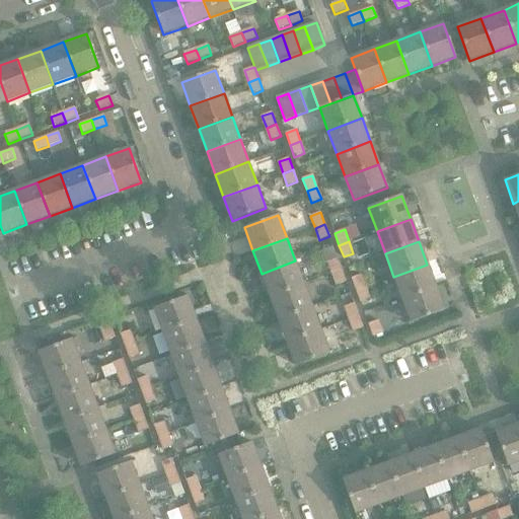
[(331,274),(342,270),(337,257),(327,262),(331,274)]
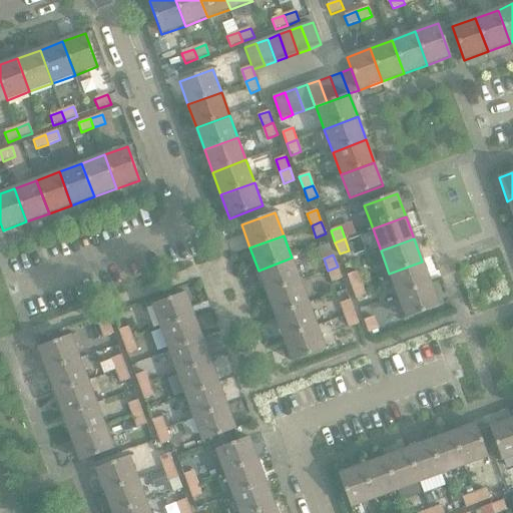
[(259,271),(267,293),(301,281),(292,258),(259,271)]
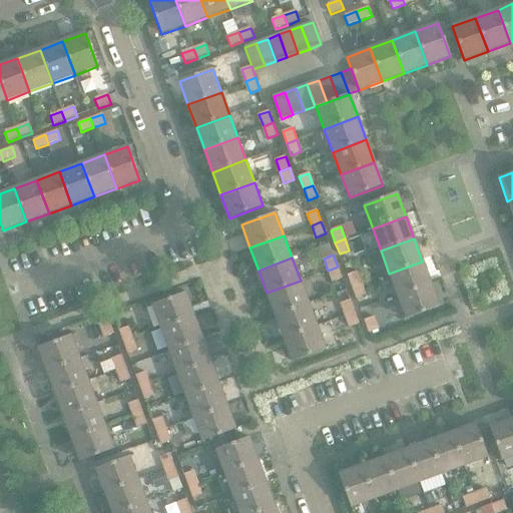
[(389,274),(398,296),(431,284),(422,262),(389,274)]
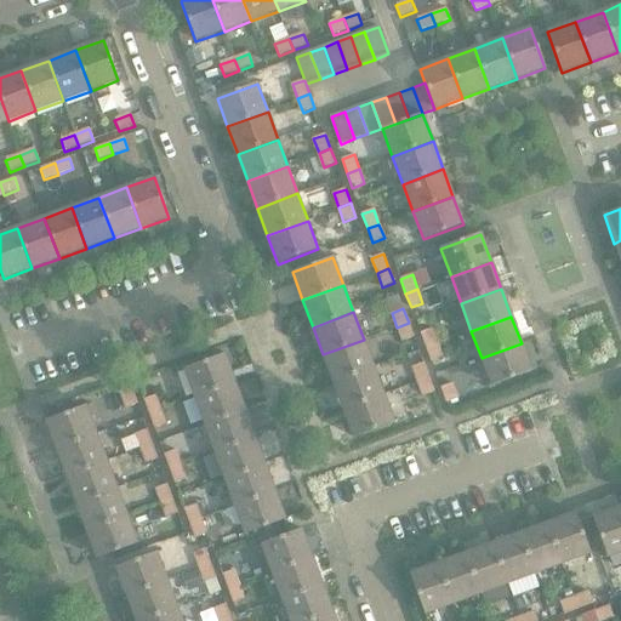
[(403,342),(414,337),(409,323),(397,328),(403,342)]
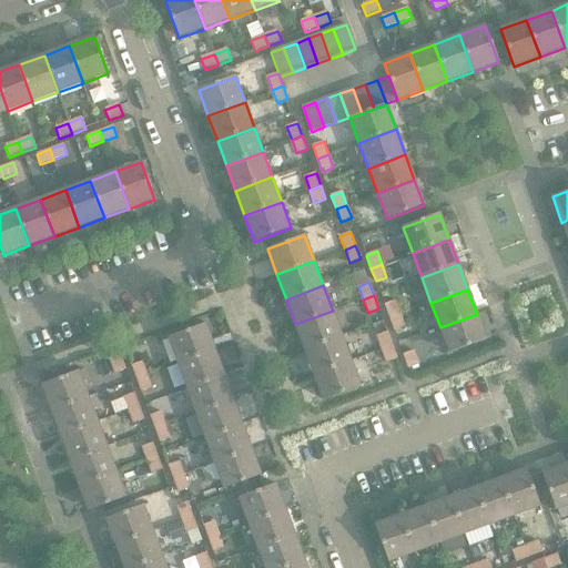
[(385,305),(389,318),(401,314),(395,301),(385,305)]
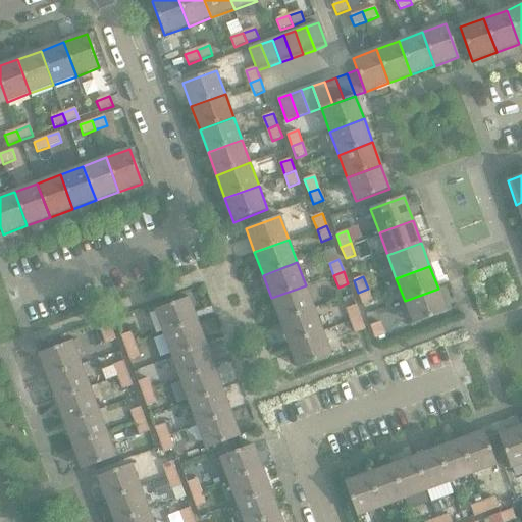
[(314,308),(306,285),(271,298),(279,321),(314,308)]
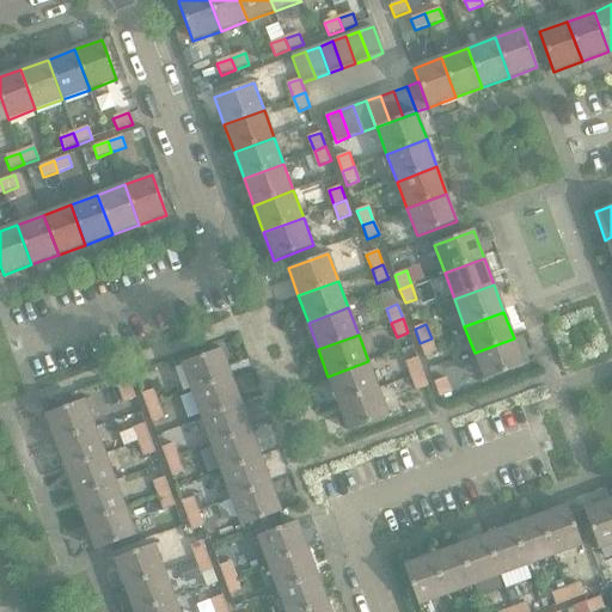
[(432,338),(420,343),(424,357),(436,353),(432,338)]
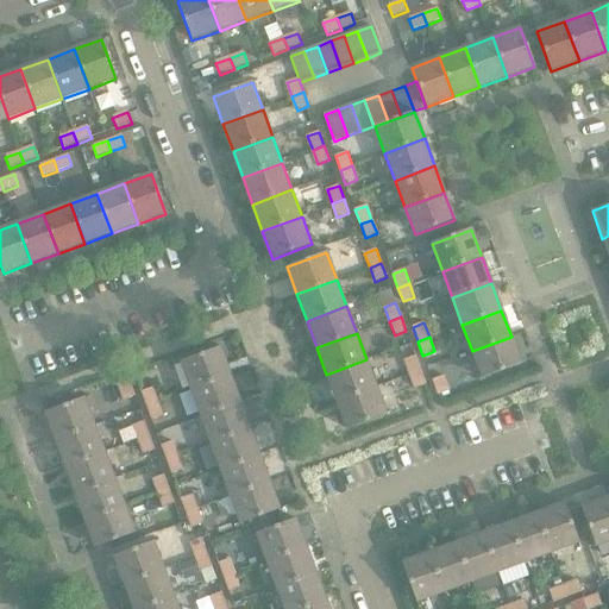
[(512,337),(472,351),(482,378),(521,364),(512,337)]
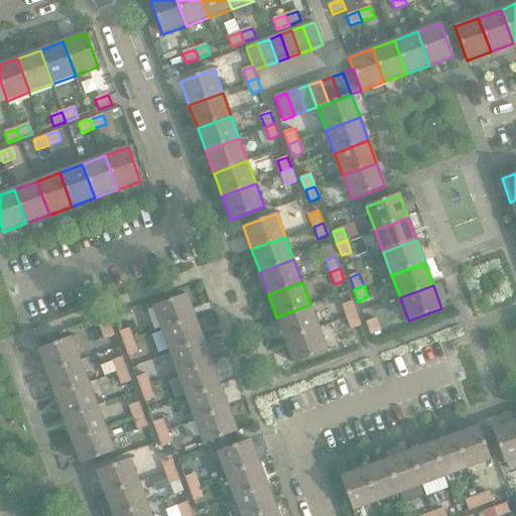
[(161,331),(195,317),(186,294),(152,307),(161,331)]
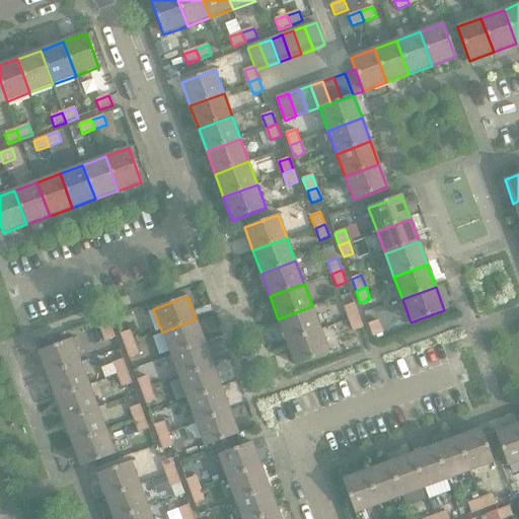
[(349,319),(359,315),(354,303),(345,307),(349,319)]
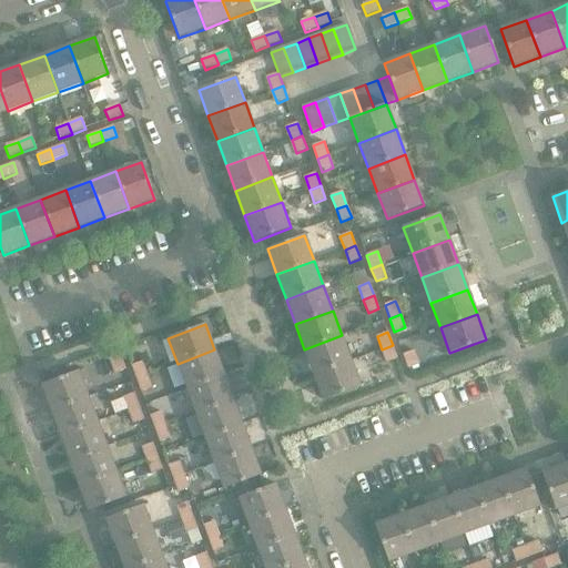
[(304,350),(314,374),(351,361),(342,335),(304,350)]
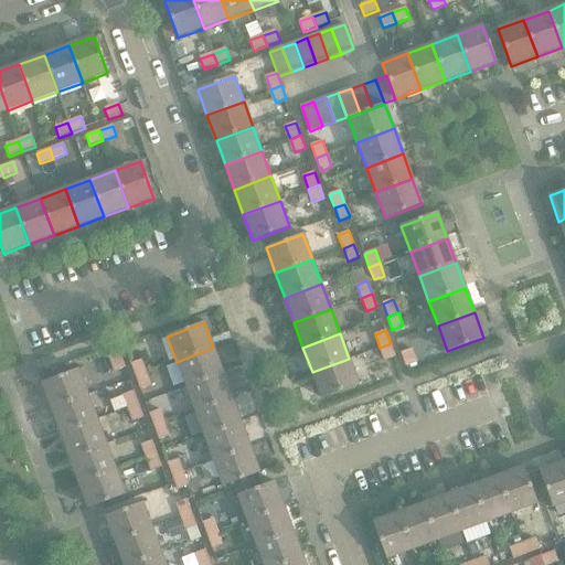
[(385,361),(395,356),(391,343),(380,348),(385,361)]
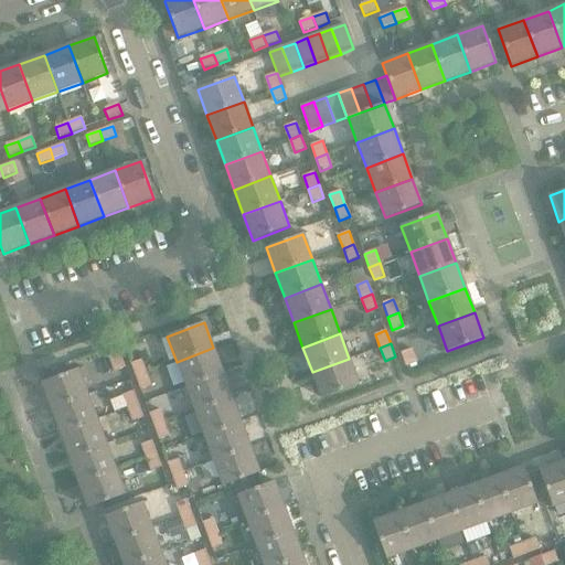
[(177,362),(185,386),(223,373),(213,348),(177,362)]
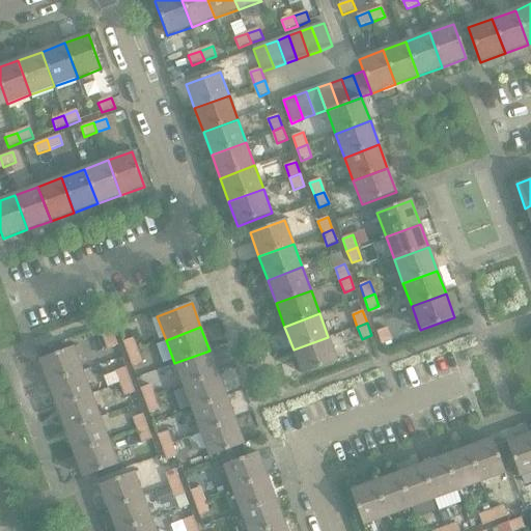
[(376,332),(382,344),(391,341),(387,328),(376,332)]
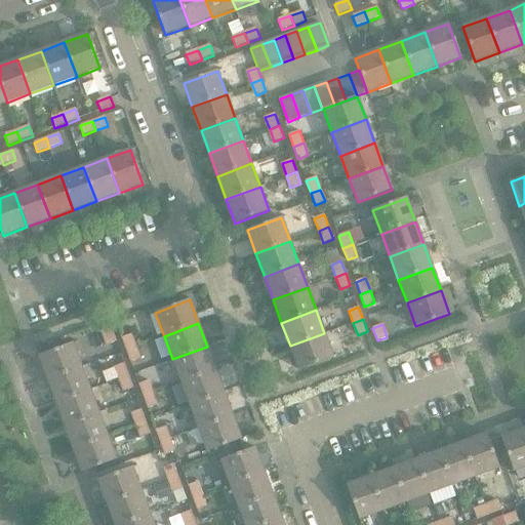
[(116,342),(112,329),(102,332),(107,346),(116,342)]
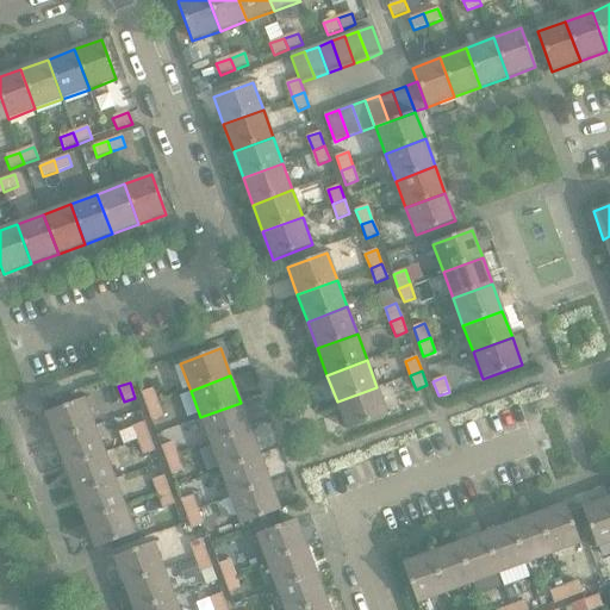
[(377,387),(337,402),(347,429),(387,415),(377,387)]
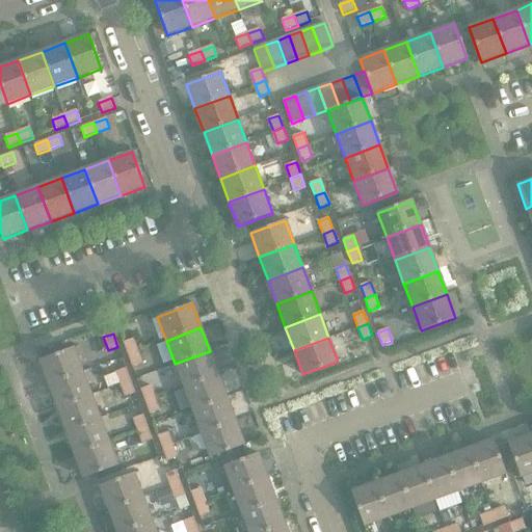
[(124,343),(128,355),(138,352),(133,340),(124,343)]
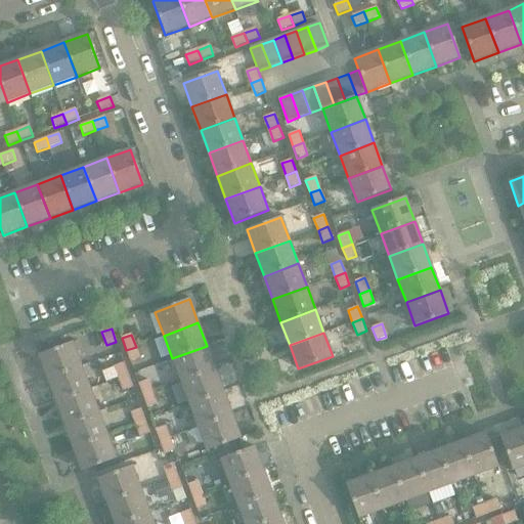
[(47,379),(81,365),(73,343),(39,355),(47,379)]
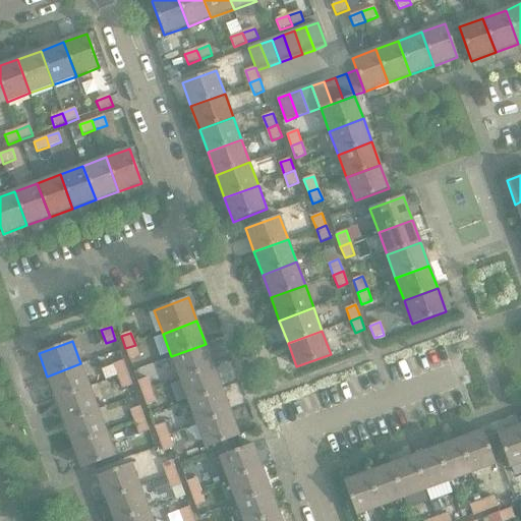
[(214,366),(206,344),(171,356),(179,379),(214,366)]
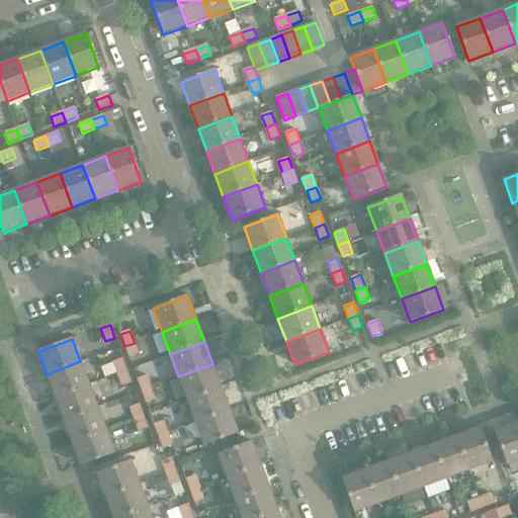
[(124,346),(128,358),(139,355),(135,343),(124,346)]
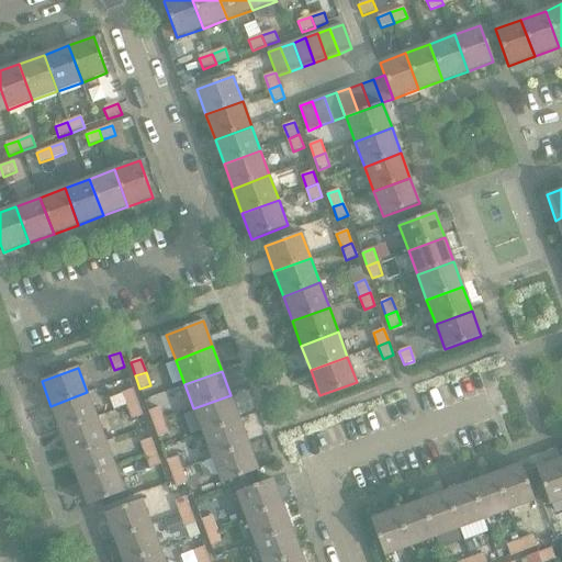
[(137,403),(133,390),(123,393),(127,406),(137,403)]
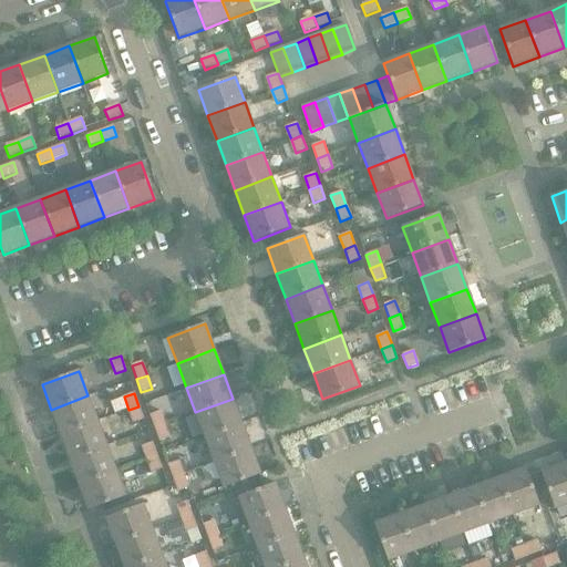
[(51,410),(60,434),(98,421),(88,395),(51,410)]
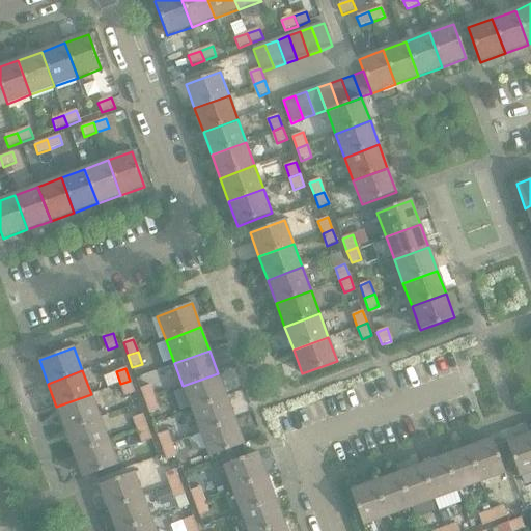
[(183,386),(192,410),(226,397),(218,373),(183,386)]
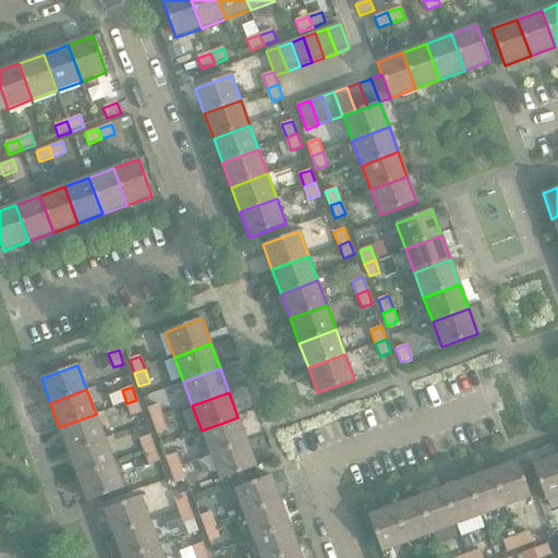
[(136,400),(126,403),(131,416),(142,413),(136,400)]
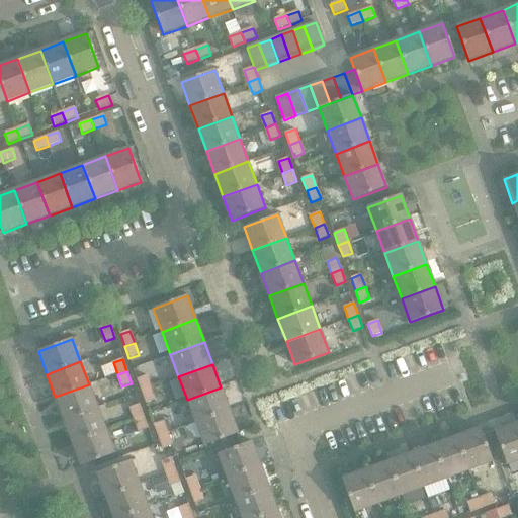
[(137,379),(141,392),(151,389),(147,376),(137,379)]
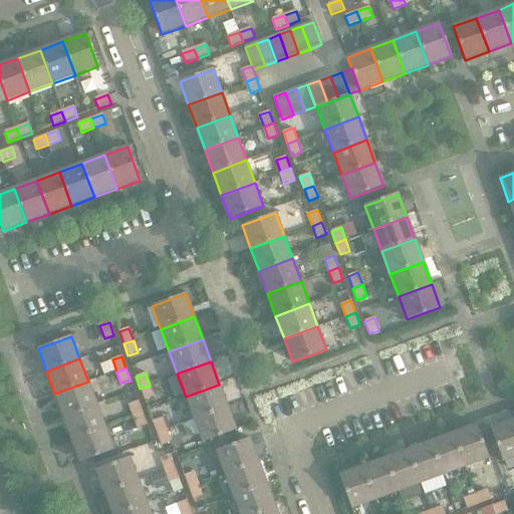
[(96,405),(88,381),(54,394),(63,417),(96,405)]
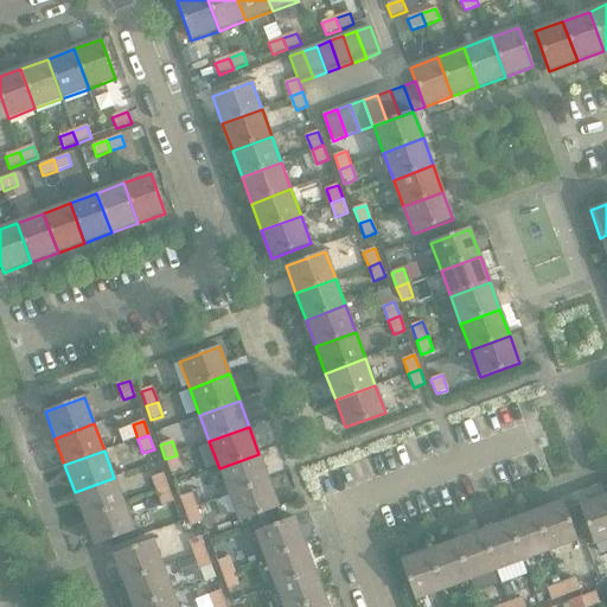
[(269,480),(259,454),(219,468),(229,496),(269,480)]
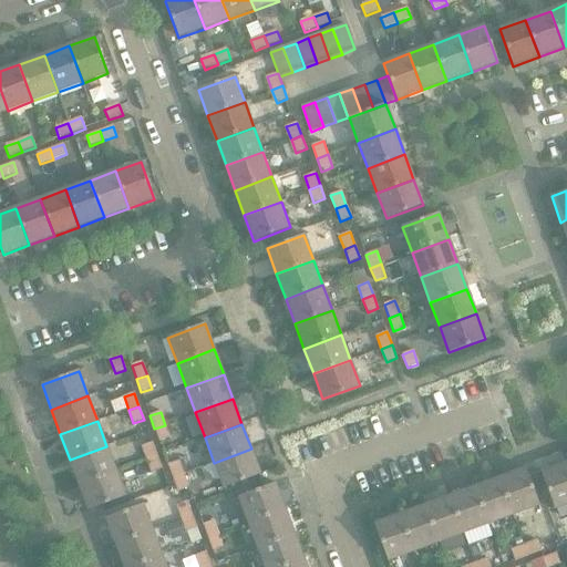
[(154,429),(160,442),(171,439),(165,425),(154,429)]
